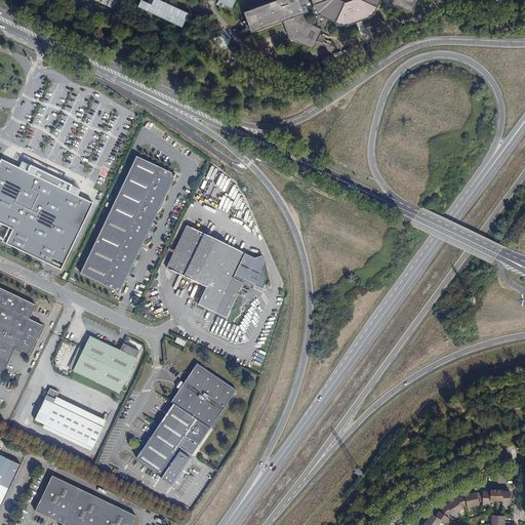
[(139,7),(186,26),(191,11),(161,0),(154,0),(153,4),(150,3),(143,0),(139,7)]
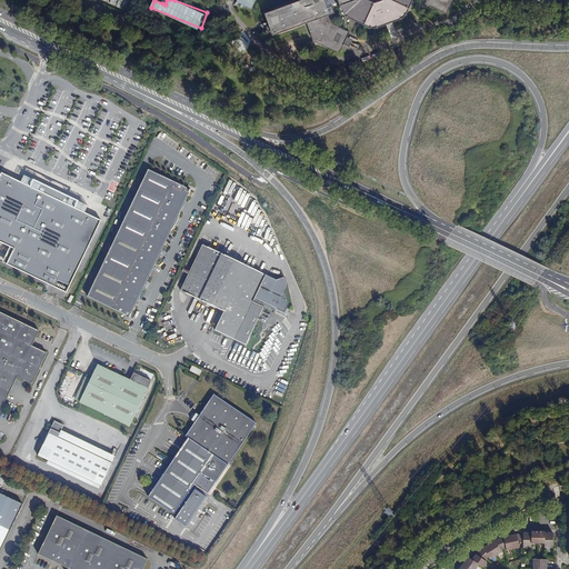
[(297,0),(265,12),(272,35),(307,22),(313,41),(339,52),(349,31),(332,23),(329,13),(333,12),(331,3),(330,3),(330,2),(337,0),(339,0),(343,13),(373,27),(386,22),(392,20),(405,16),(410,0),(426,0),(425,3),(447,13),(452,0),(297,0)]
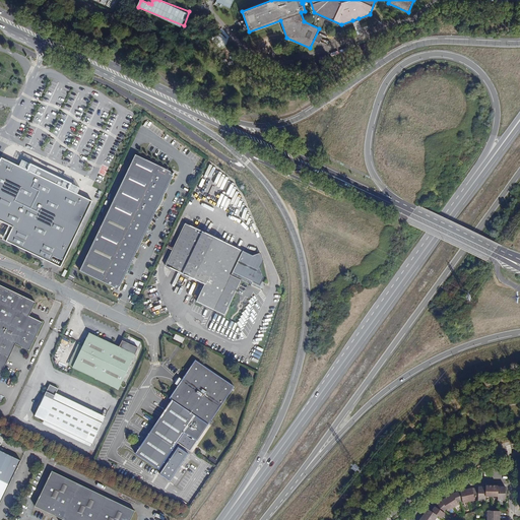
[(362,28),(359,18),(352,20),(355,30),(362,28)]
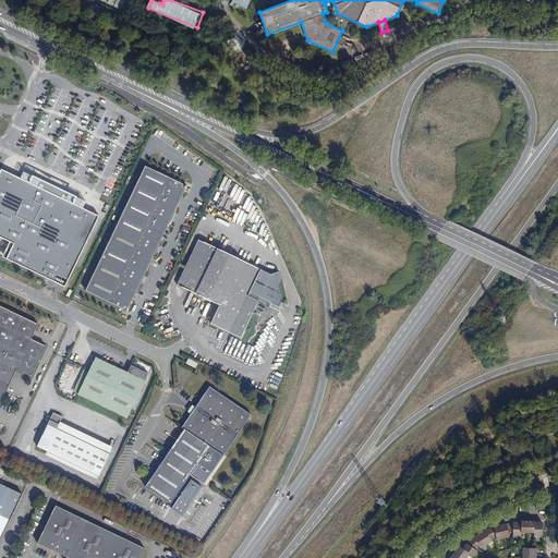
[(183,184),(145,166),(85,291),(123,308),(124,307),(128,308),(126,310),(128,311),(167,229),(169,226),(172,222),(174,218),(176,214),(177,209),(178,205),(187,186),(186,185),(185,186),(183,185),(183,184)]
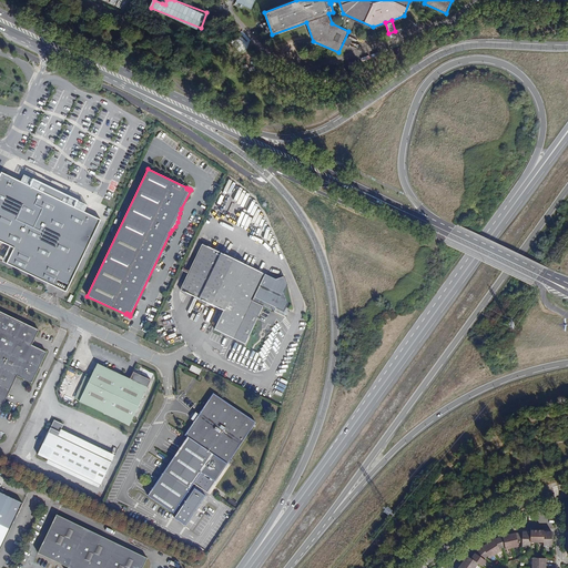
[(7,263),(67,292),(101,221),(82,211),(84,205),(27,178),(23,183),(1,173),(0,175),(0,241),(14,249),(7,263)]
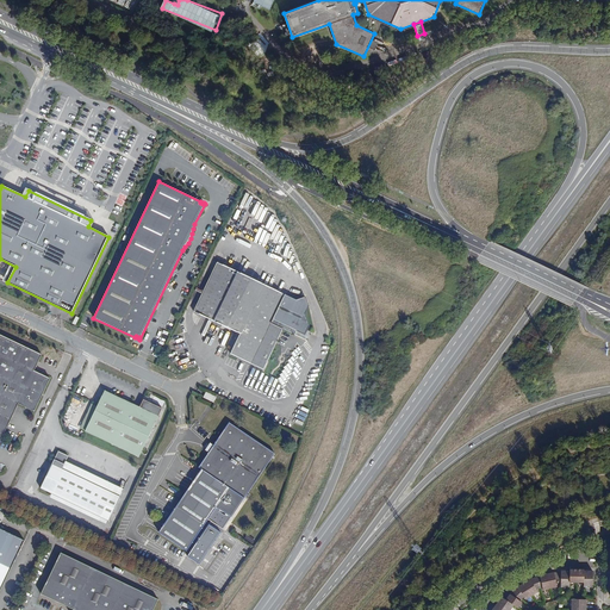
[(285,293),(218,261),(193,310),(240,334),(230,353),(263,369),(282,329),(296,335),(297,330),(302,332),(306,331),(309,325),(305,313),(302,302),(297,300),(285,294),(285,293)]
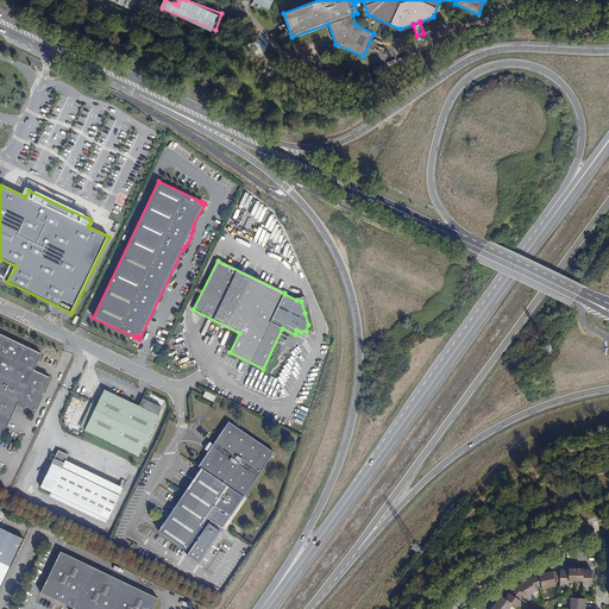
[(305,313),(308,305),(305,297),(296,300),(301,301),(305,313)]
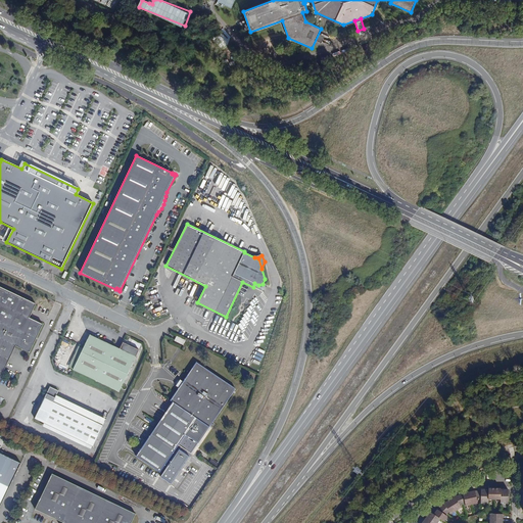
[(240,290),(245,293),(249,286),(243,283),(240,290)]
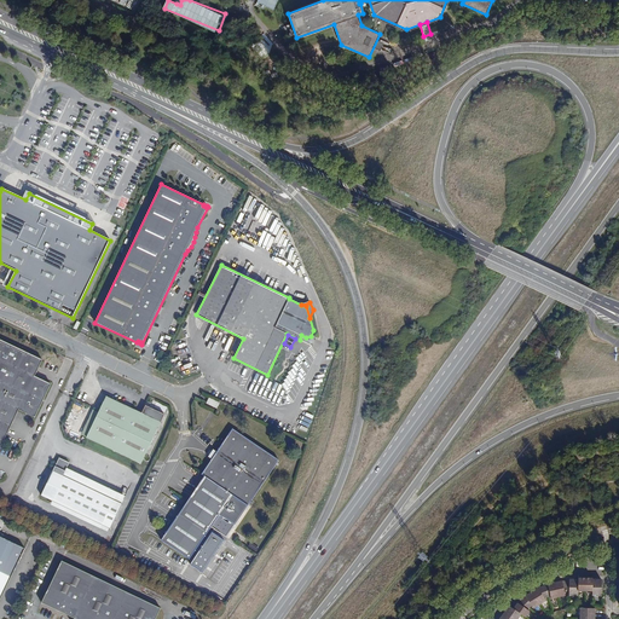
[(42,359),(0,339),(0,446),(18,410),(35,417),(51,383),(34,376),(42,359)]
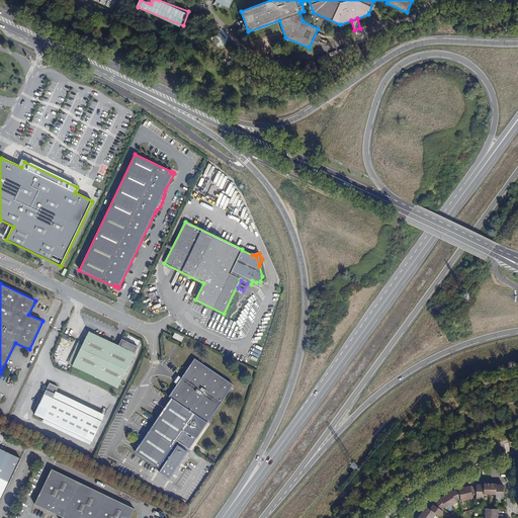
[(184,337),(175,333),(173,337),(181,342),(184,337)]
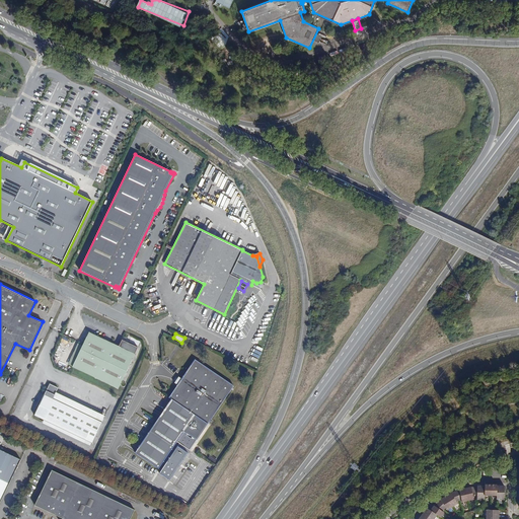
[(118,349),(88,336),(81,349),(72,367),(119,389),(138,348),(122,340),(118,349)]
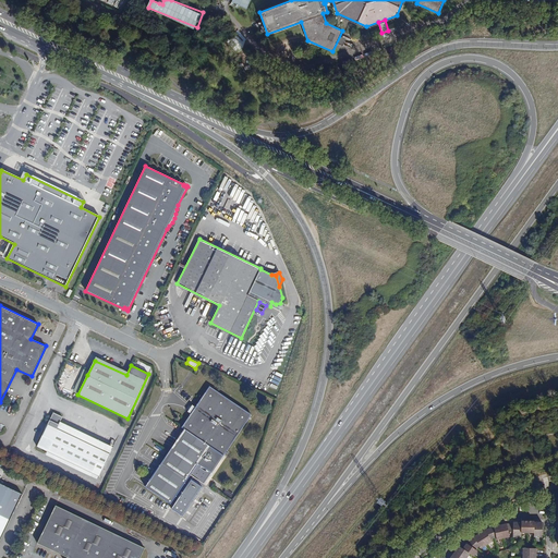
[(83,372),(73,392),(77,395),(87,375),(83,372)]
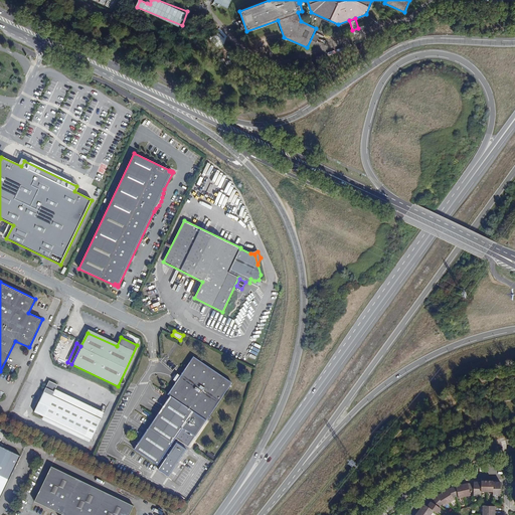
[(189,447),(231,382),(193,356),(180,377),(177,380),(168,394),(170,396),(134,449),(158,465),(176,438),(189,447)]
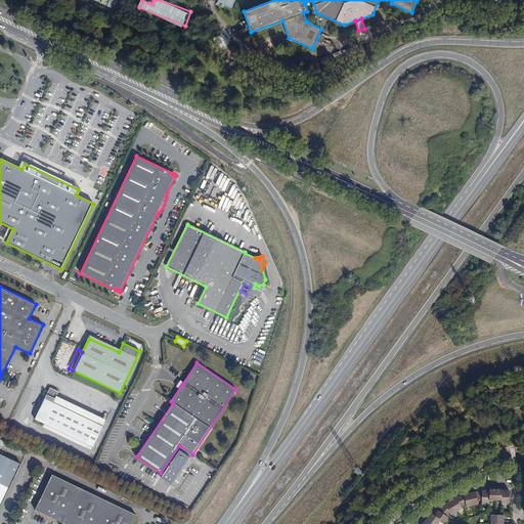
[(45,399),(35,420),(44,425),(86,444),(96,424),(53,403),(55,399),(58,392),(50,388),(45,399)]
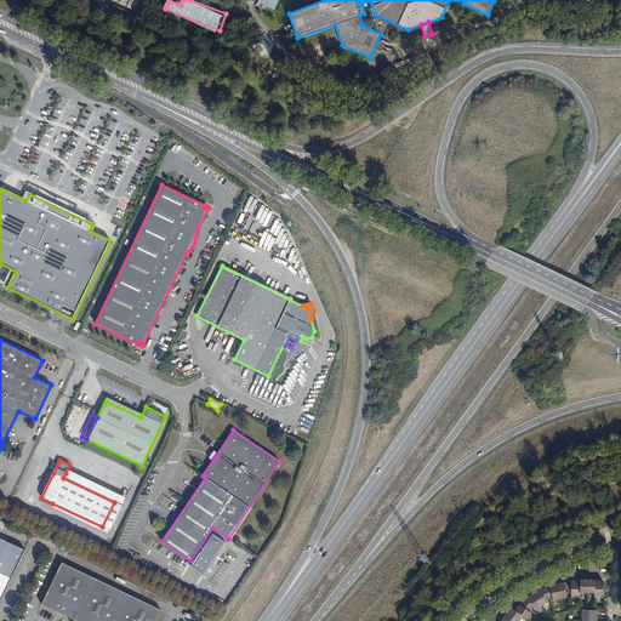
[(114,502),(117,497),(66,473),(63,478),(114,502)]
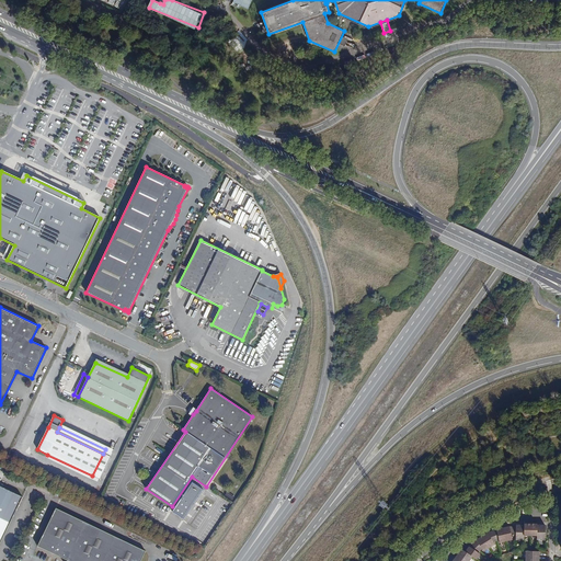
[(92,476),(47,455),(46,458),(91,479),(92,476)]
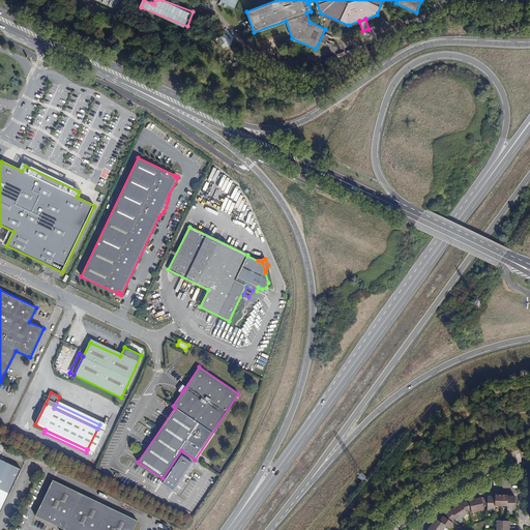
[(174,490),(192,464),(180,457),(164,483),(174,490)]
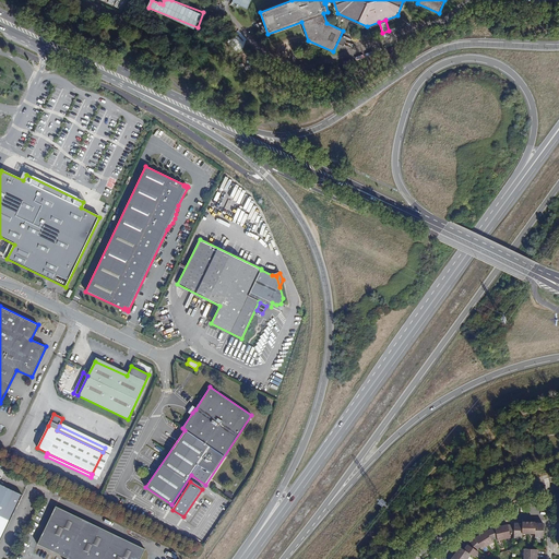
[(0,542),(23,496),(0,484),(0,542)]
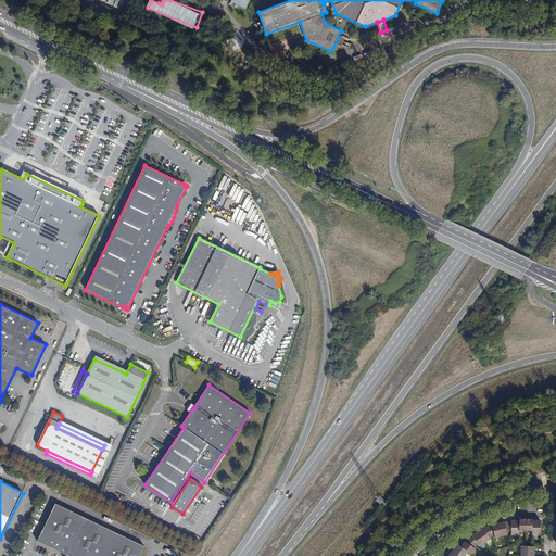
[(139,555),(144,547),(55,505),(37,542),(66,555),(139,555)]
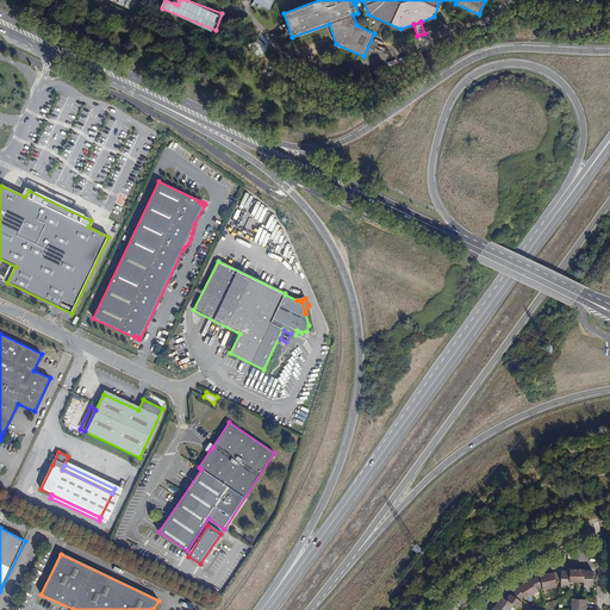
[(583,571),(583,570),(570,570),(570,571),(561,571),(561,577),(559,577),(559,572),(553,572),(540,574),(529,579),(517,587),(514,590),(510,592),(505,599),(500,597),(491,609),(510,609),(514,605),(517,608),(522,603),(520,601),(523,597),(526,599),(537,592),(536,590),(542,587),(542,590),(556,587),(555,580),(559,580),(559,583),(561,583),(561,587),(570,587),(570,584),(583,584),(583,587),(592,587),(592,579),(592,571),(583,571)]
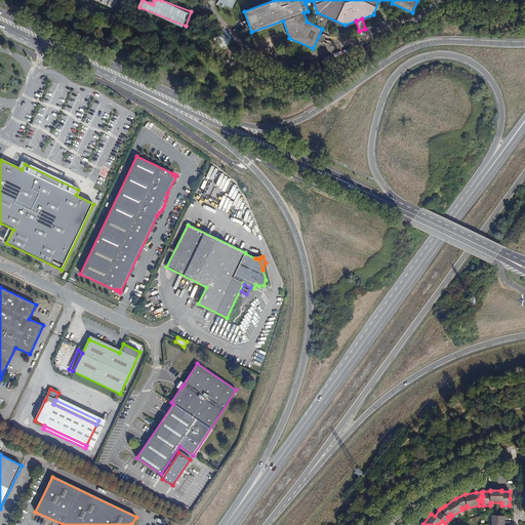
[(503,524),(505,516),(491,516),(491,524),(503,524)]
